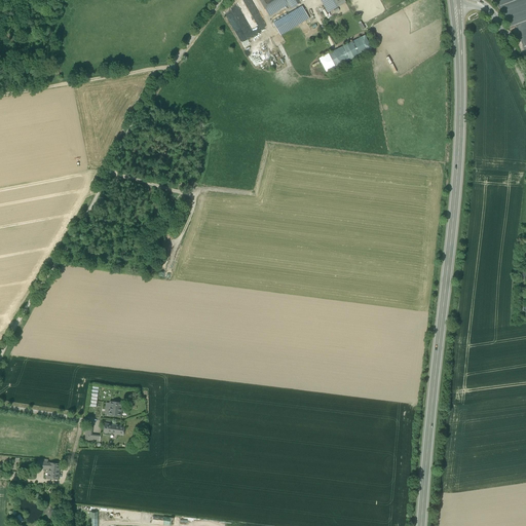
[(255,33),(261,30),(262,24),(259,16),(258,16),(257,15),(253,14),(251,15),(250,13),(250,12),(256,9),(251,0),(239,0),(236,2),(235,7),(232,6),(231,9),(235,20),(238,20),(240,19),(242,20),(245,19),(243,23),(243,24),(242,32),(239,31),(236,33),(241,42),(254,36),(255,33)]
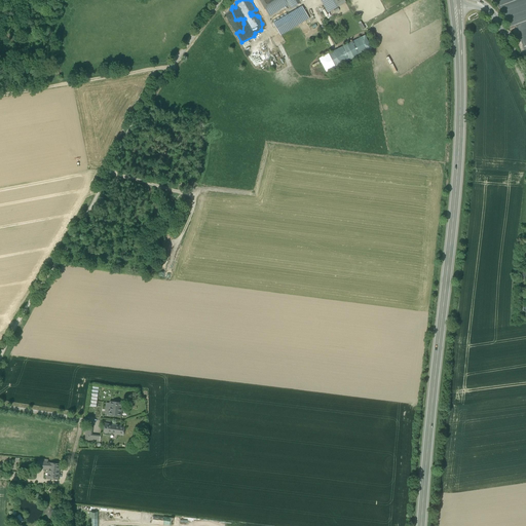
[(259,0),(265,9),(279,0),(259,0)]
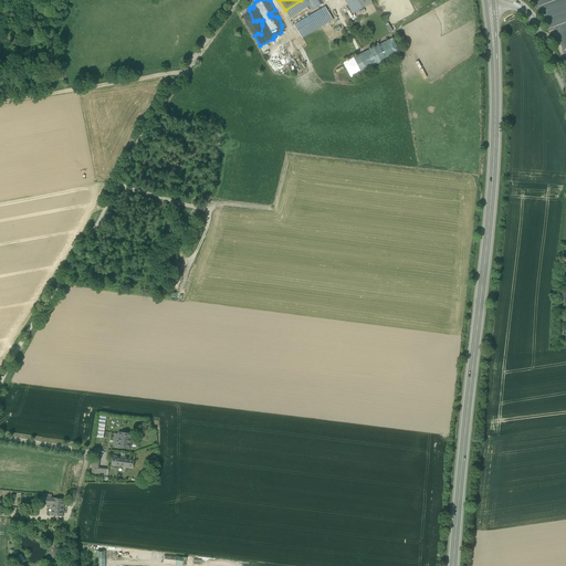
[(301,0),(285,10),(289,17),(310,4),(308,2),(306,0),(301,0)]
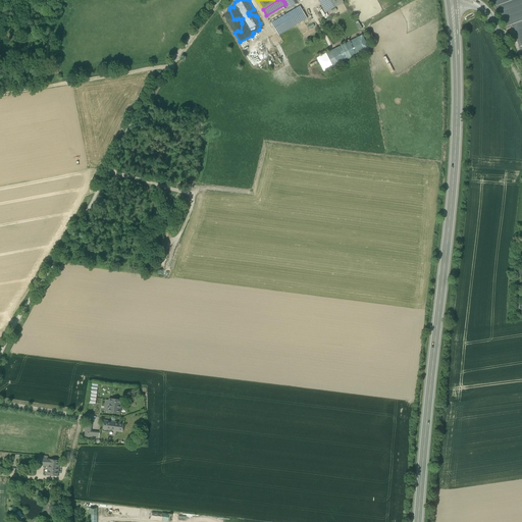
[(298,3),(296,0),(286,0),(284,2),(285,4),(289,9),(298,3)]
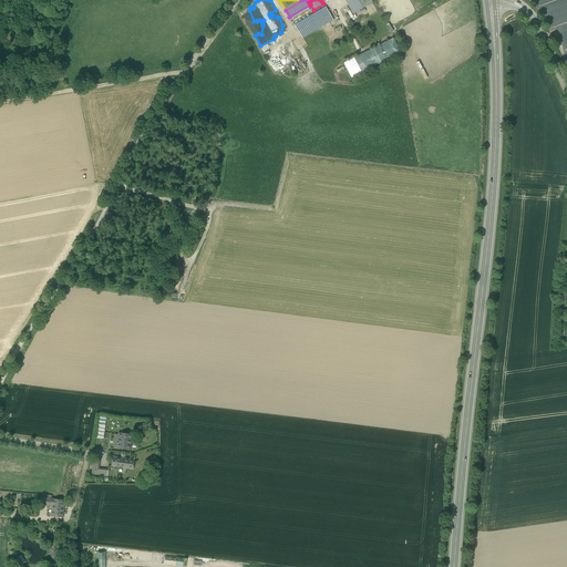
[(373,3),(370,0),(344,0),(353,14),(373,3)]
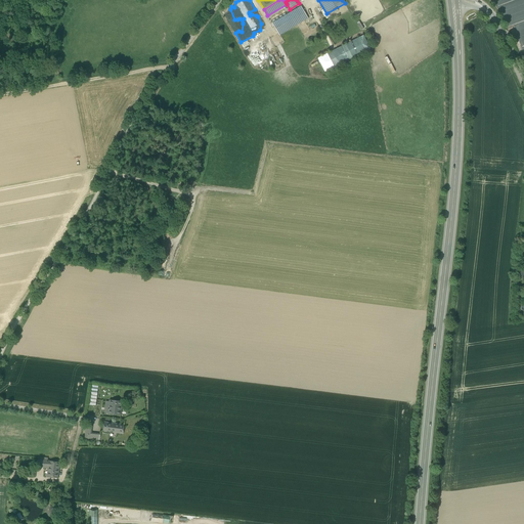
[(301,7),(272,24),(279,35),(308,18),(301,7)]
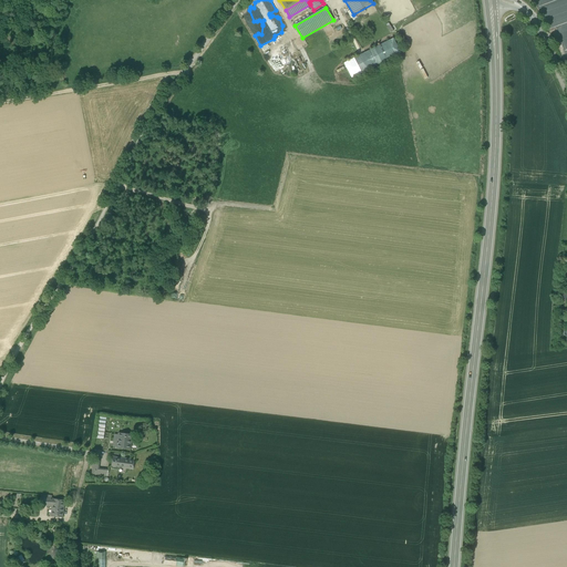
[(393,38),(343,63),(351,78),(401,53),(393,38)]
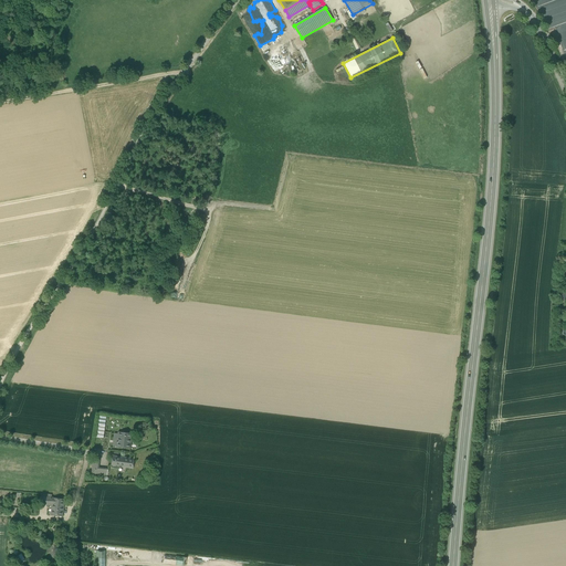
[(106,417),(98,416),(96,437),(103,438),(106,417)]
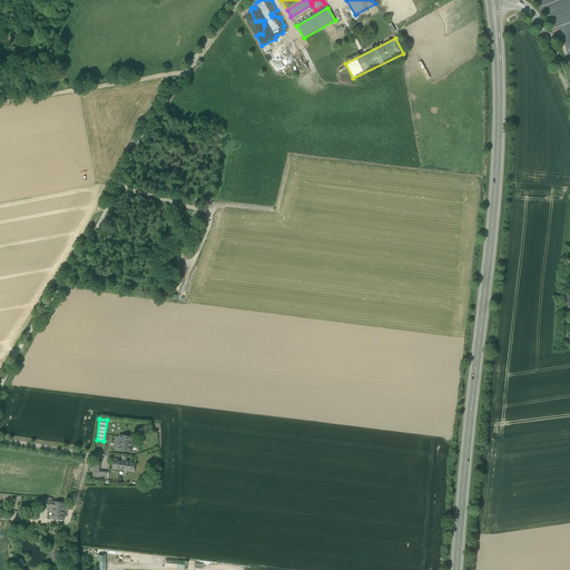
[(133,436),(119,435),(119,438),(115,436),(114,450),(130,451),(133,436)]
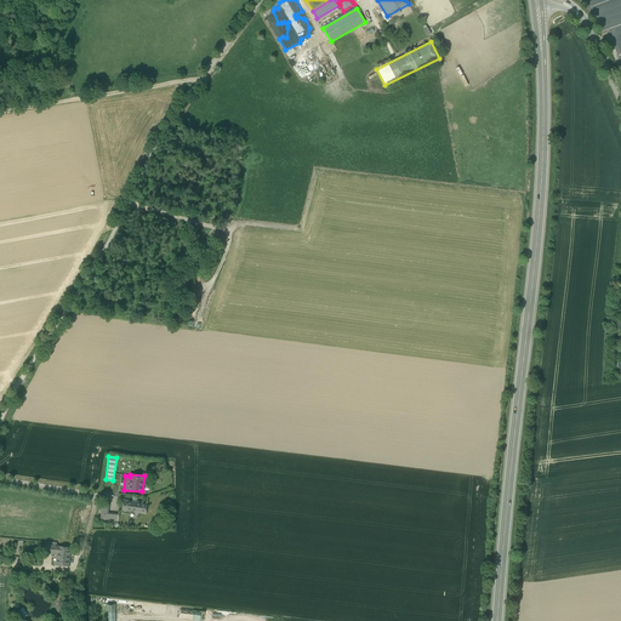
[(147,505),(123,501),(121,511),(146,514),(147,505)]
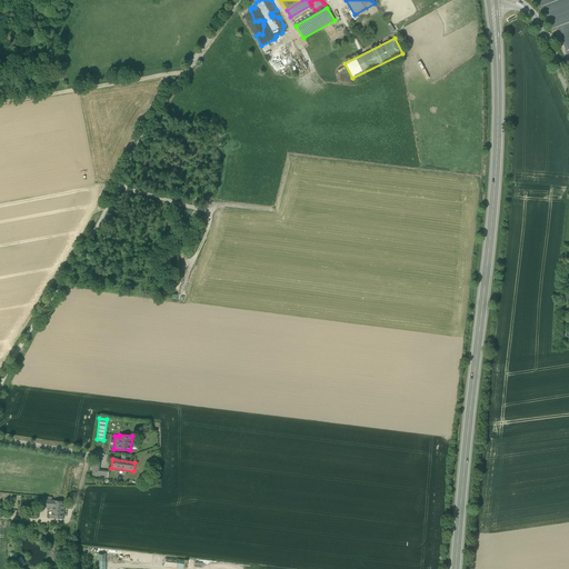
[(65,509),(52,507),(52,508),(51,518),(62,519),(65,509)]
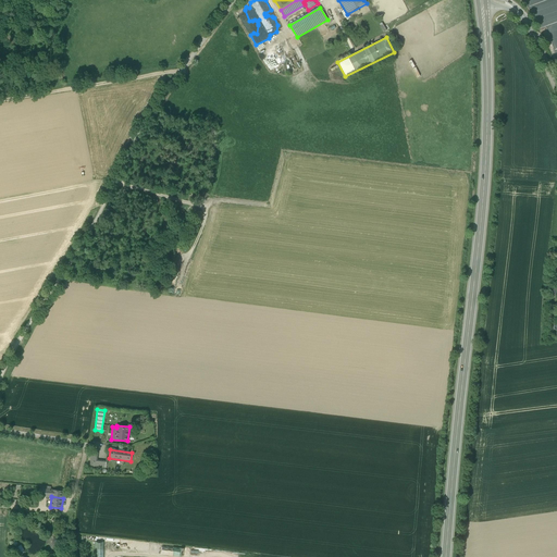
[(121,549),(146,551),(147,542),(121,541),(121,549)]
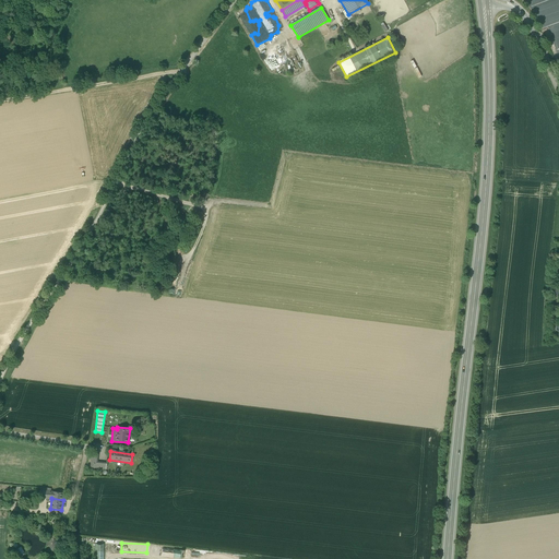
[(188,558),(190,558),(191,550),(163,547),(162,556),(188,558)]
